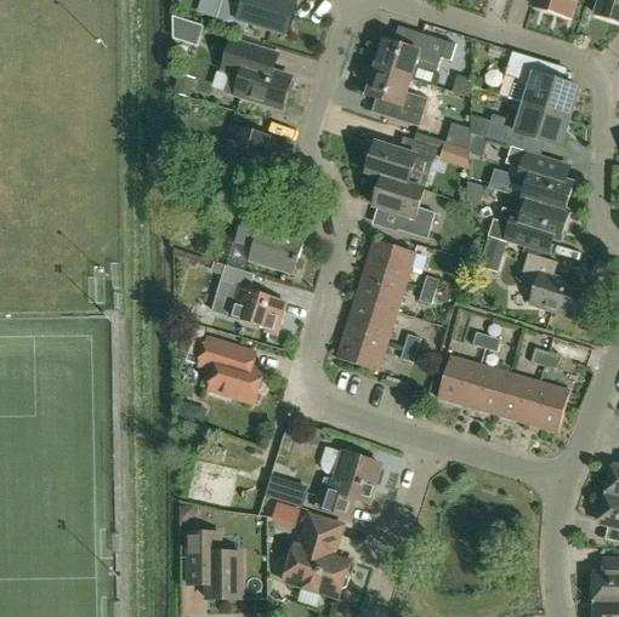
[(243,29),(246,20),(284,32),(285,30),(283,29),(291,1),(294,3),(294,1),(290,0),(220,0),(216,17),(219,22),(243,29)]
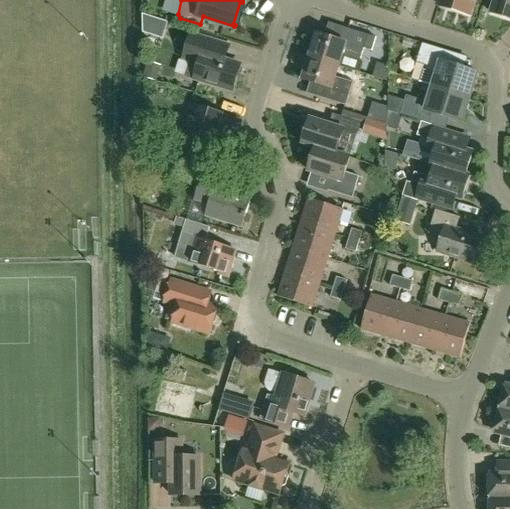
[(437,0),(436,2),(467,12),(470,0),(437,0)]
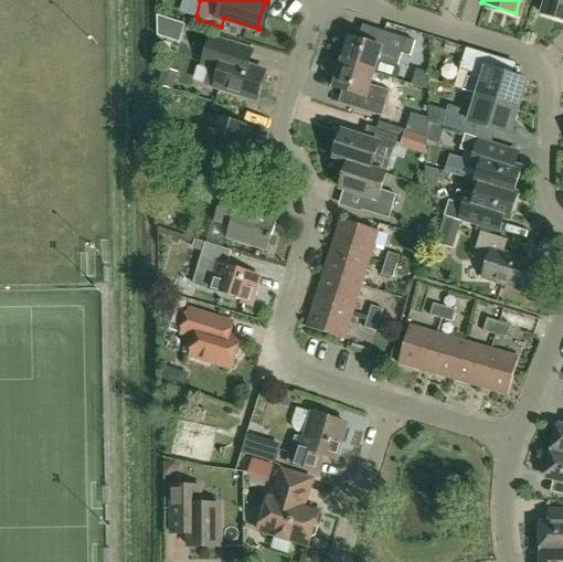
[(542,0),(539,11),(562,18),(562,0),(542,0)]
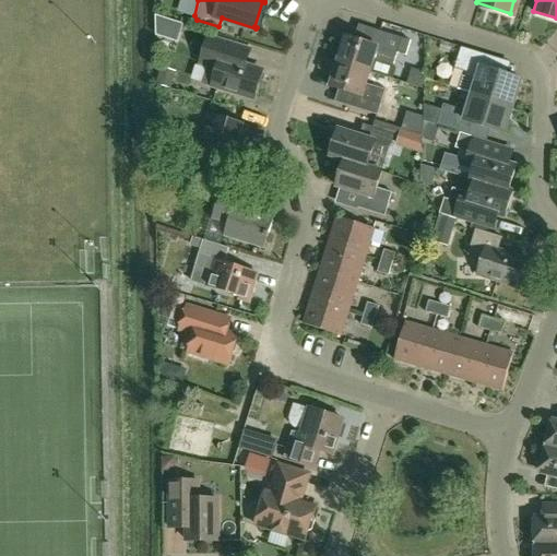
[(394,67),(392,62),(395,50),(404,54),(409,38),(376,27),(371,43),(344,34),(343,36),(339,35),(332,54),(336,56),(335,59),(368,69),(389,75),(392,74),(394,67)]
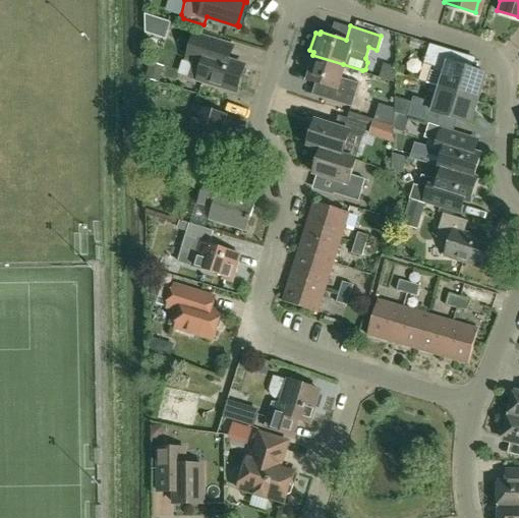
[(184,73),(196,77),(196,78),(233,90),(242,63),(216,54),(220,40),(192,32),(184,57),(189,58),(184,73)]
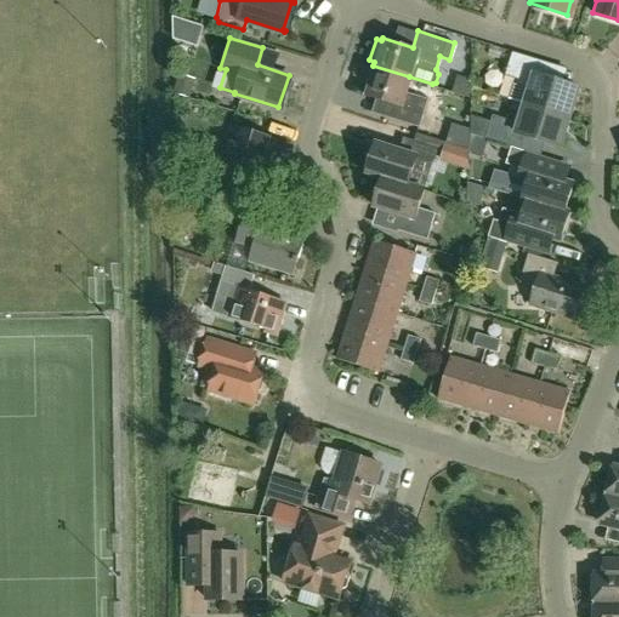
[(506,96),(524,101),(567,115),(577,85),(541,74),(546,61),(510,50),(503,74),(517,78),(516,83),(511,81),(506,96)]
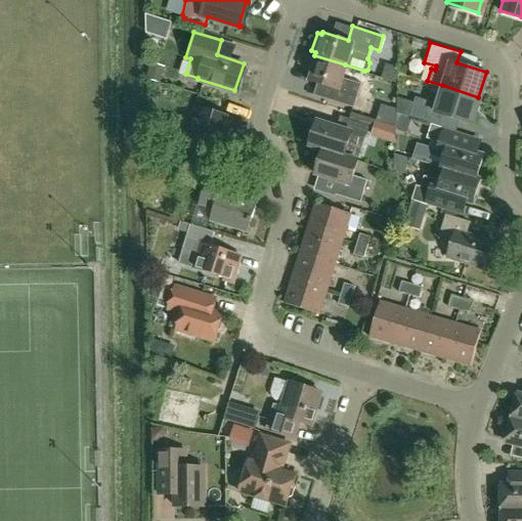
[(345,64),(314,55),(307,79),(333,87),(330,98),(352,105),(359,82),(342,76),(345,64)]
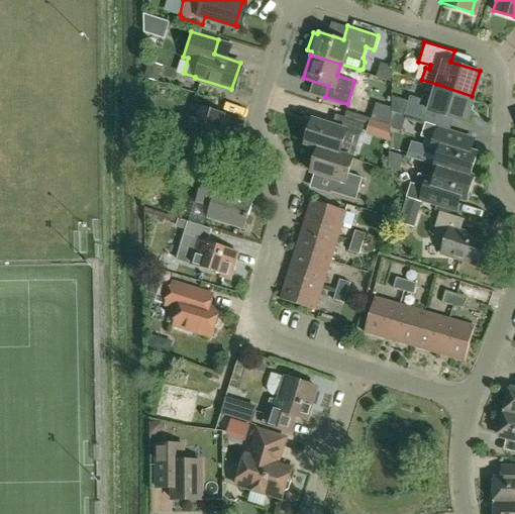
[(390,65),(379,61),(375,74),(390,80),(390,65)]
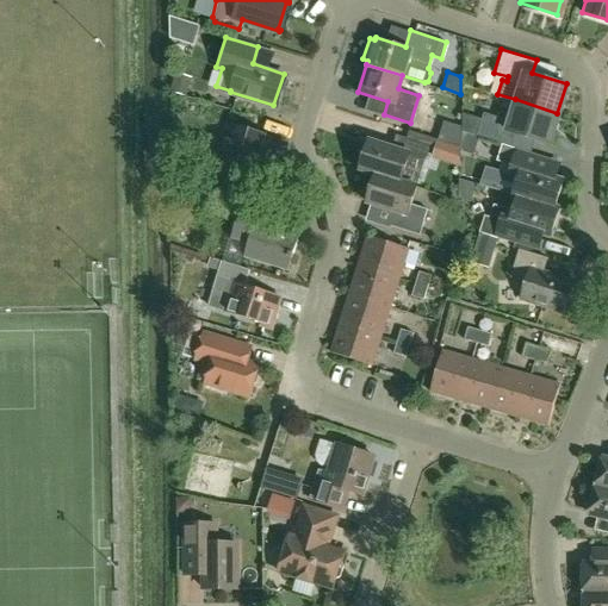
[(548,142),(557,113),(515,99),(510,113),(497,110),(496,114),(482,111),(475,135),(501,142),(510,145),(514,132),(548,142)]
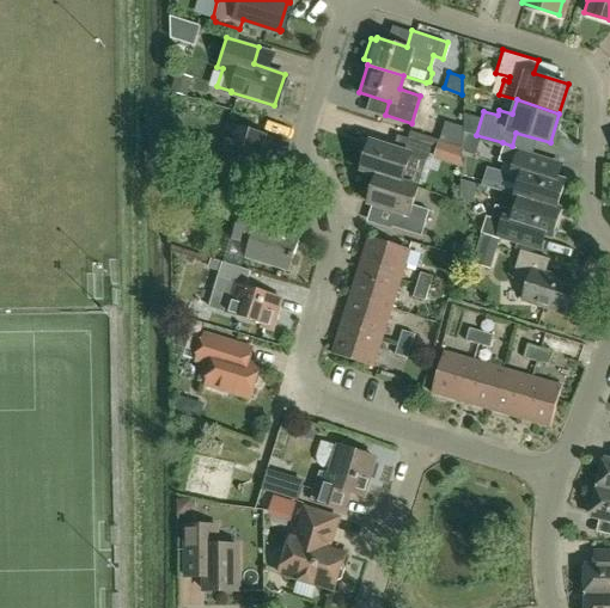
[(230,121),(220,149),(207,145),(197,174),(230,185),(232,178),(251,184),(260,154),(263,155),(269,134),(230,121)]
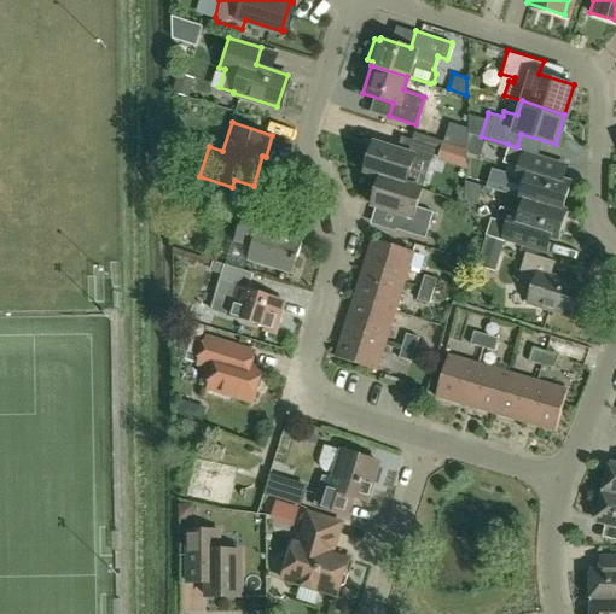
[(362,169),(378,174),(419,186),(428,158),(430,158),(434,145),(406,136),(401,150),(372,140),(362,169)]
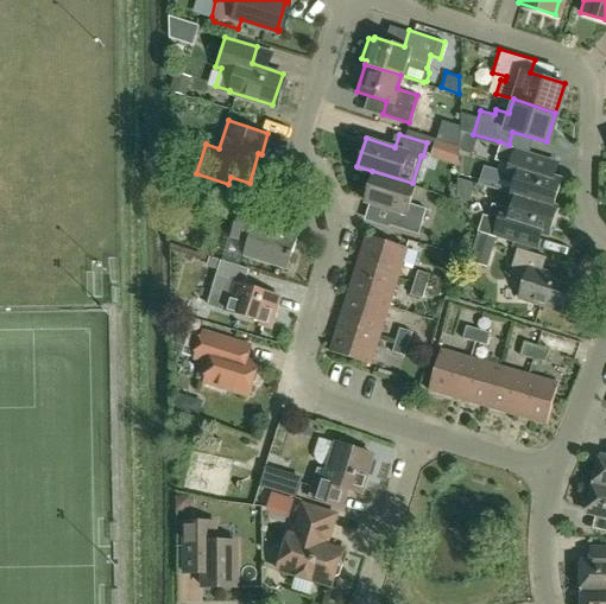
[(510,194),(515,195),(551,204),(560,178),(551,176),(556,160),(509,145),(499,141),(494,158),(499,159),(496,172),(515,178),(510,194)]
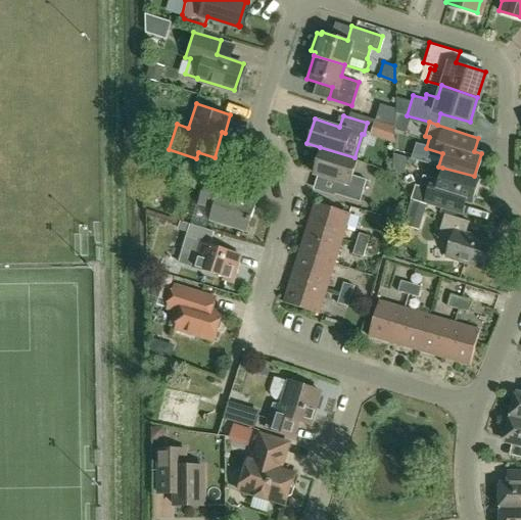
[(356,157),(354,157),(320,147),(313,172),(337,180),(333,192),(358,199),(365,178),(350,174),(356,157)]
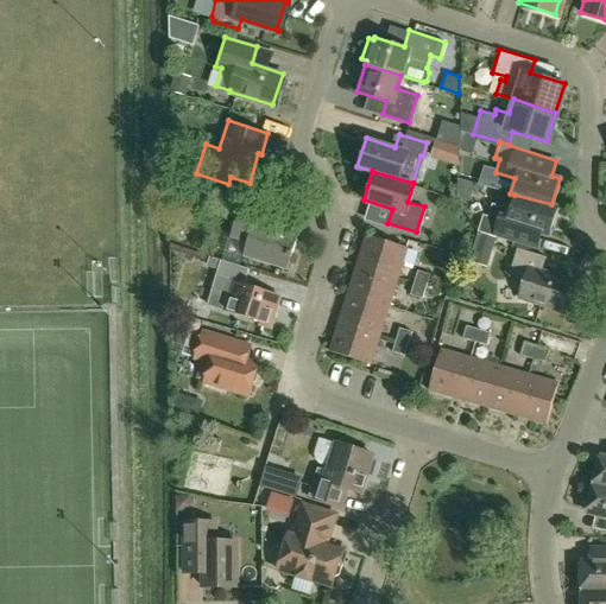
[(556,205),(551,204),(515,195),(510,208),(491,202),(487,215),(481,213),(477,229),(536,248),(541,231),(548,234),(556,205)]
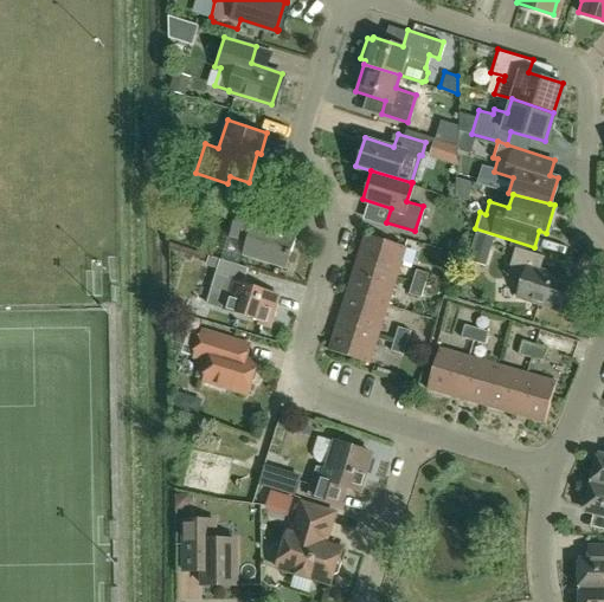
[(281,215),(257,208),(238,202),(229,233),(245,239),(241,252),(286,266),(295,234),(277,230),(281,215)]
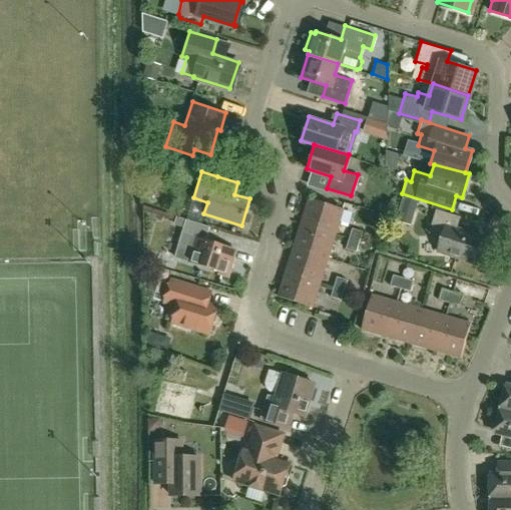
[(308,196),(300,221),(335,232),(342,207),(308,196)]
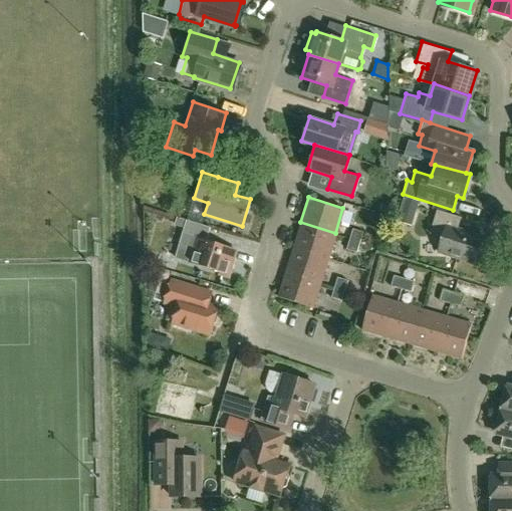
[(456,227),(460,216),(435,208),(428,232),(441,236),(437,250),(474,262),(482,235),(456,227)]
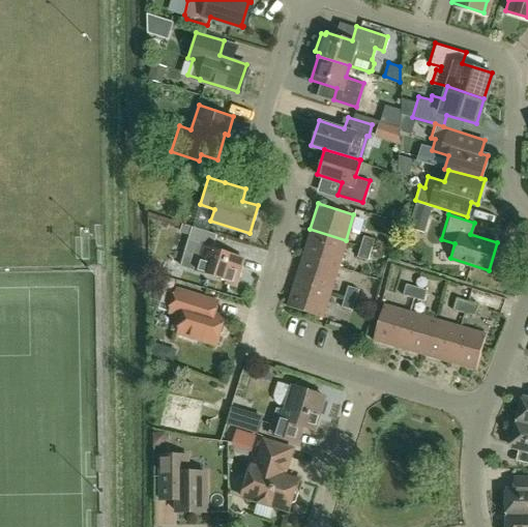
[(184,249),(179,264),(195,269),(195,268),(234,281),(242,256),(211,246),(215,232),(192,225),(181,222),(178,230),(188,233),(183,249),(184,249)]
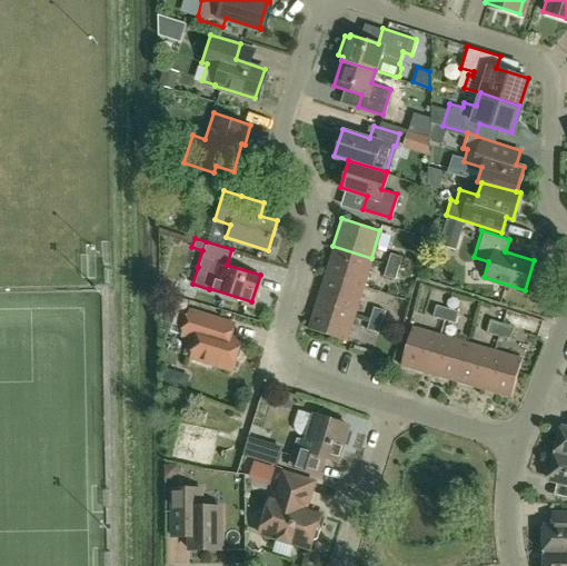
[(362,285),(371,258),(332,246),(325,272),(362,285)]
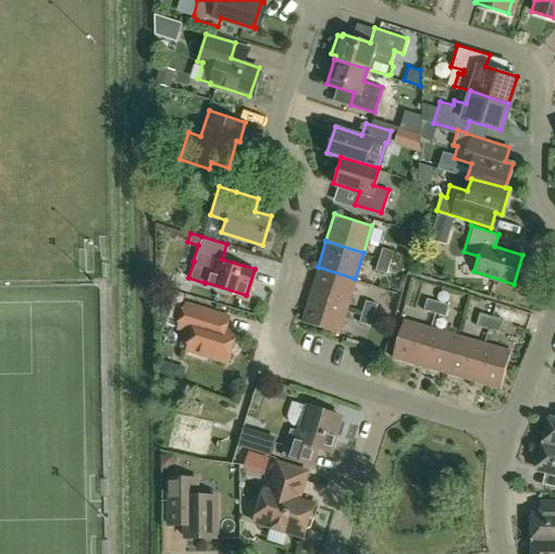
[(378,257),(389,260),(393,249),(381,246),(378,257)]
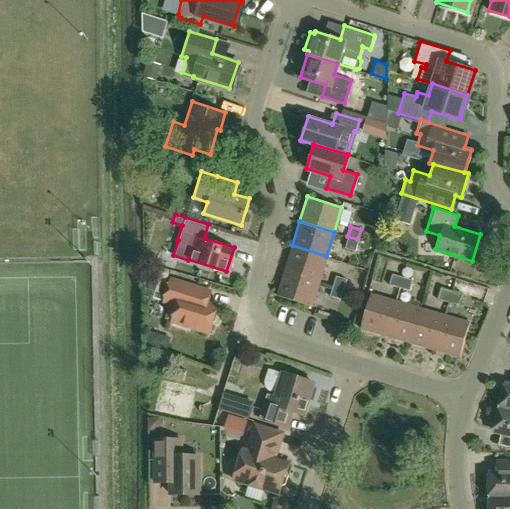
[(354,249),(357,239),(347,236),(344,246),(354,249)]
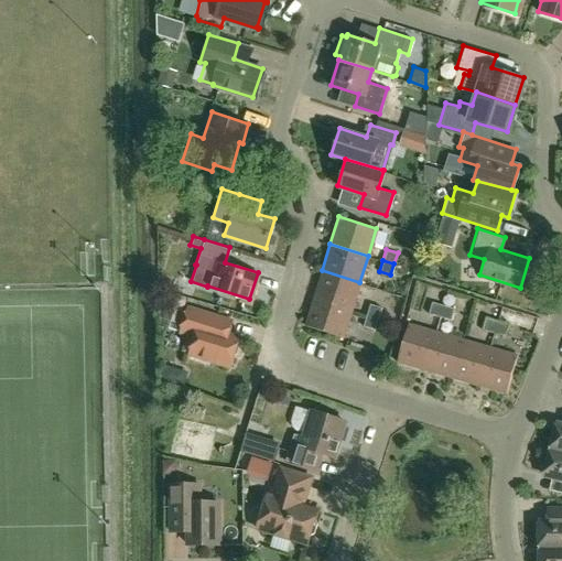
[(322,270),(313,298),(350,309),(359,282),(322,270)]
